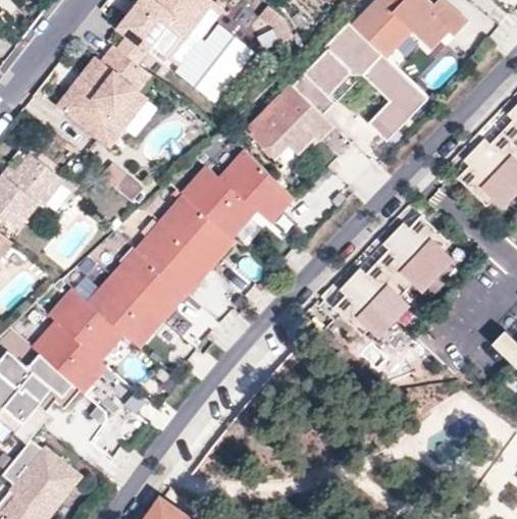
[(153,41),(167,52),(181,35),(193,35),(217,2),(214,0),(139,0),(124,18),(125,32),(126,32),(147,48),(153,41)]
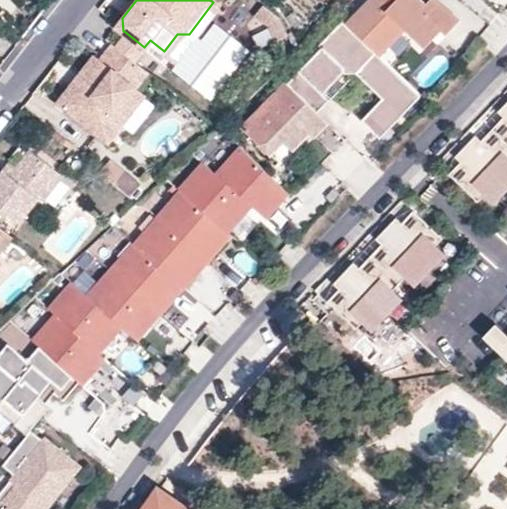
[(422,5),(417,0),(368,0),(345,25),(376,55),(402,27),(423,47),(431,38),(439,30),(444,35),(457,21),(431,0),(427,0),(422,5)]
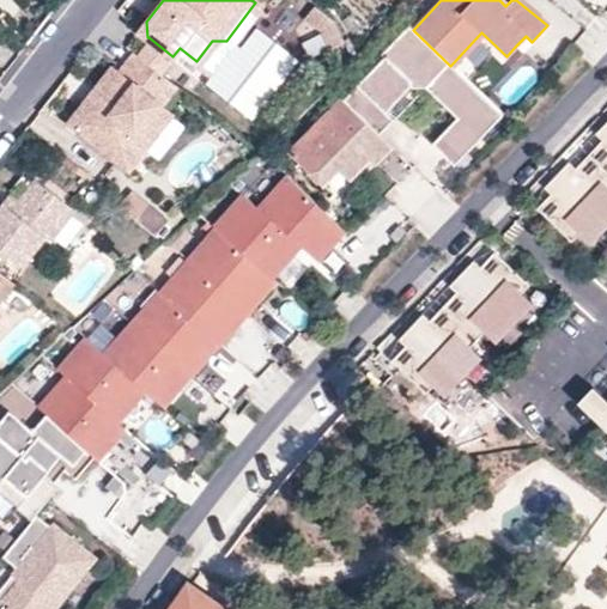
[(263,8),(255,2),(226,41),(212,41),(196,61),(212,74),(263,8)]
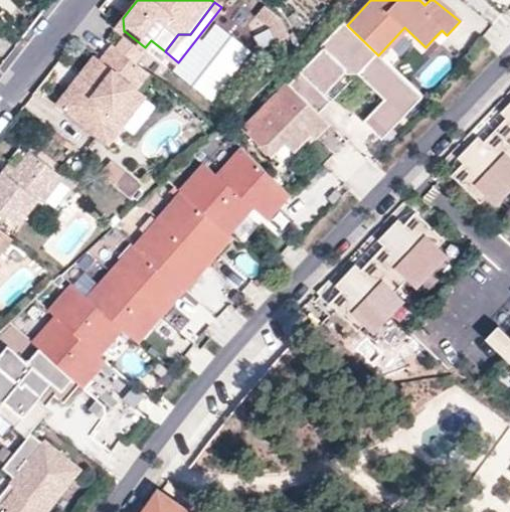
[(280,18),(266,6),(258,16),(270,26),(278,42),(289,36),(280,18)]
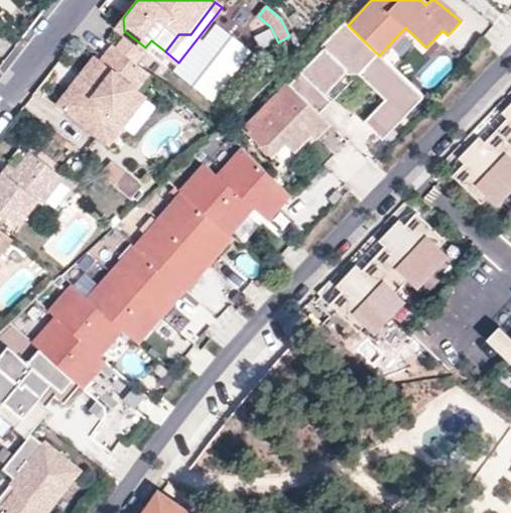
[(358,74),(368,84),(379,84),(382,87),(377,93),(384,100),(363,121),(378,136),(390,124),(393,128),(422,97),(379,55),(348,25),(343,20),(320,44),(323,47),(287,84),(288,86),(316,112),(329,99),(323,93),(343,72),(345,73),(358,74)]
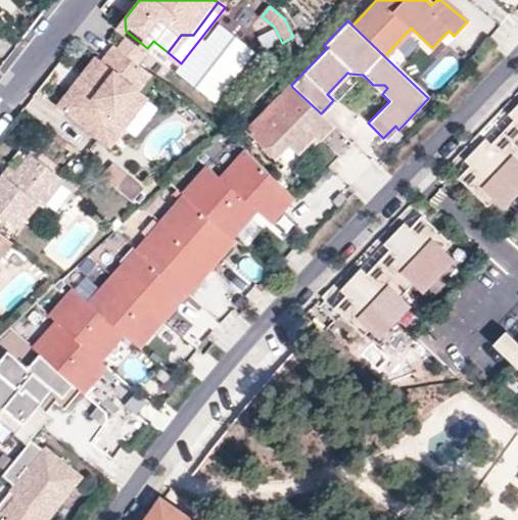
[(445,44),(454,36),(449,31),(440,39),(445,44)]
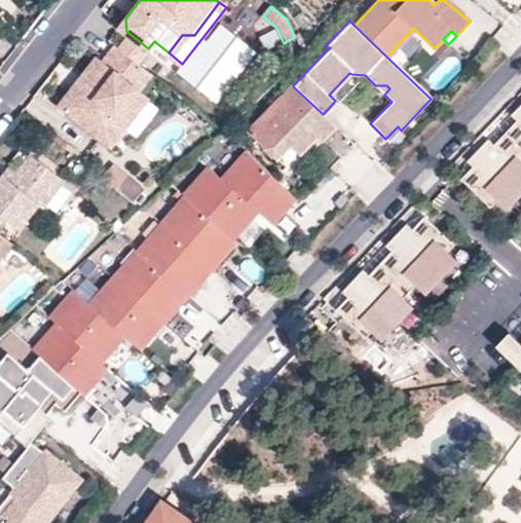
[(127,32),(117,45),(138,61),(148,48),(127,32)]
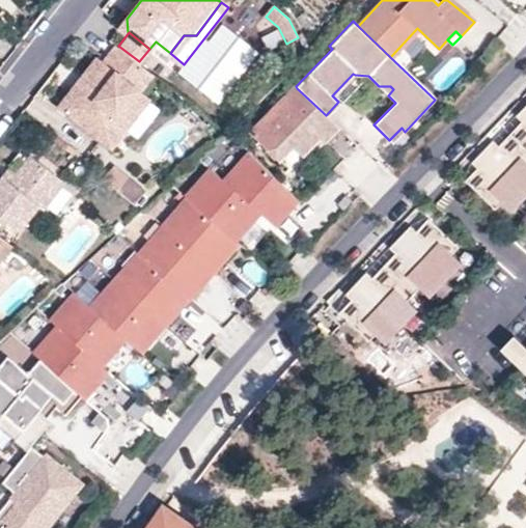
[(139,61),(118,46),(115,43),(103,59),(64,108),(101,137),(140,87),(153,72),(139,61)]
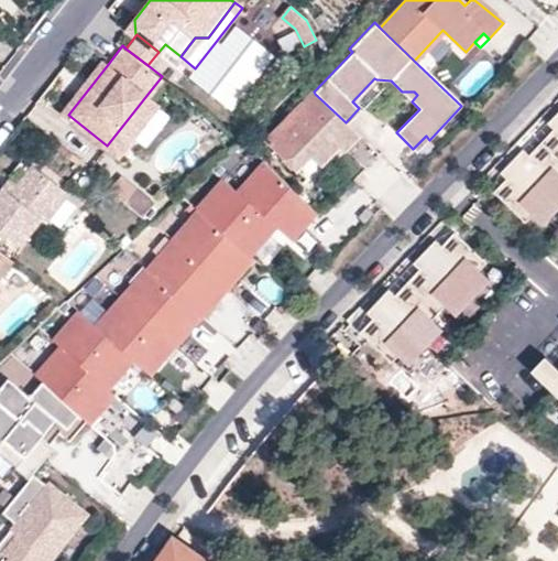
[(68,115),(109,63),(100,57),(61,109),(68,115)]
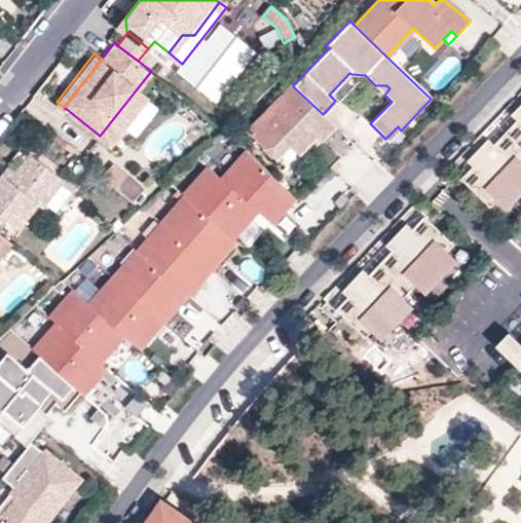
[(384,95),(389,88),(386,85),(375,85),(384,95)]
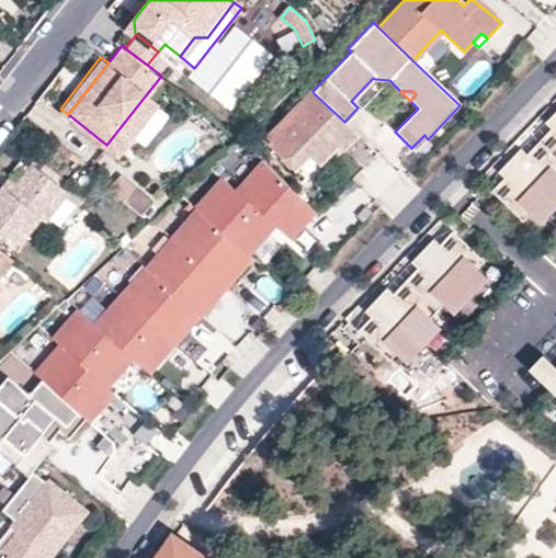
[(148,92),(106,145),(118,154),(159,101),(148,92)]
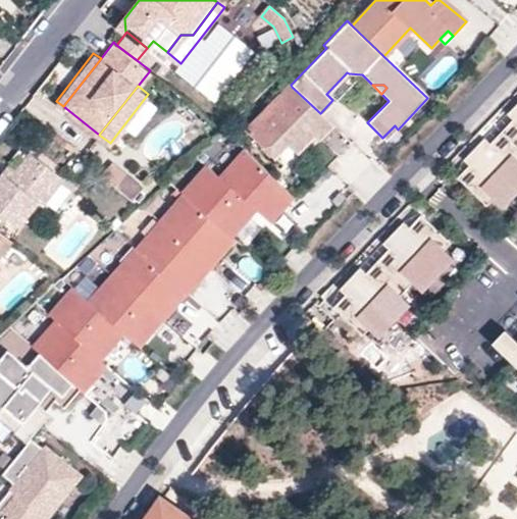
[(320,113),(292,87),(248,133),(275,159),(289,146),(298,155),(315,137),(319,141),(333,126),(320,113)]
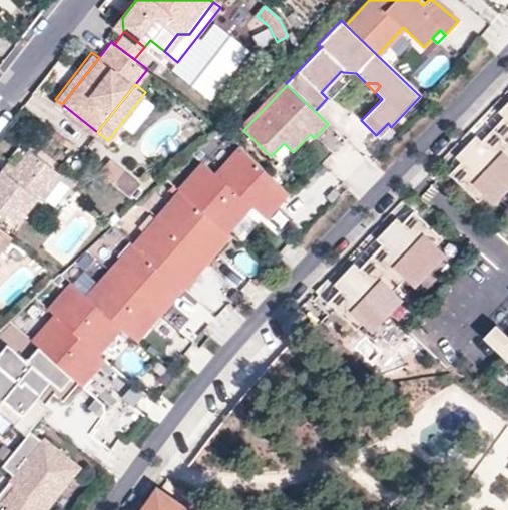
[(507,102),(500,111),(505,117),(482,141),(476,136),(457,157),(462,162),(451,174),(479,201),(485,195),(494,203),(507,188),(507,102)]
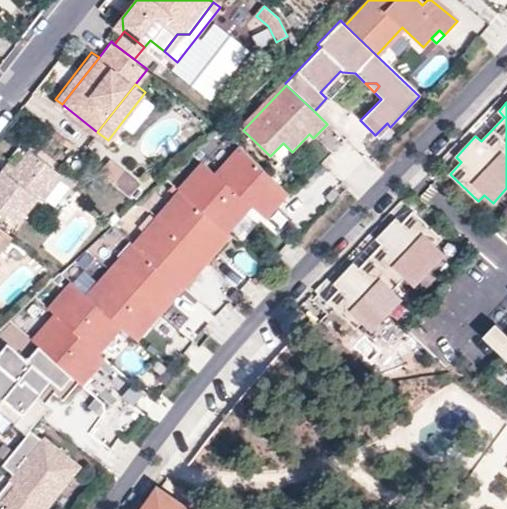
[(379,139),(390,127),(387,123),(375,135),(379,139)]
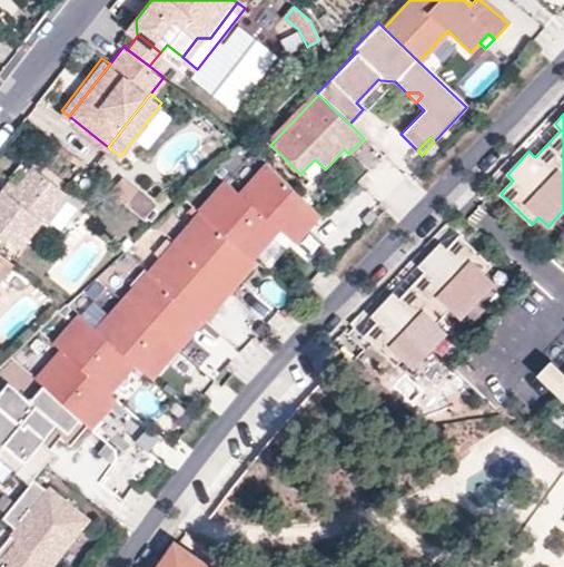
[(31,160),(17,181),(10,191),(2,184),(0,187),(0,226),(20,242),(41,212),(47,217),(68,188),(31,160)]
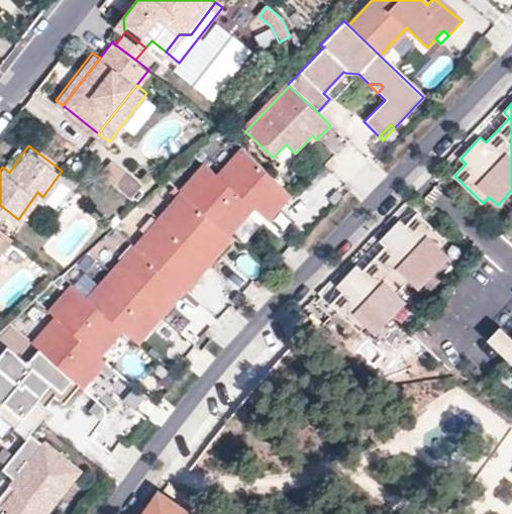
[(204,162),(179,191),(180,192),(226,233),(251,205),(267,218),(290,192),(240,148),(218,174),(204,162)]
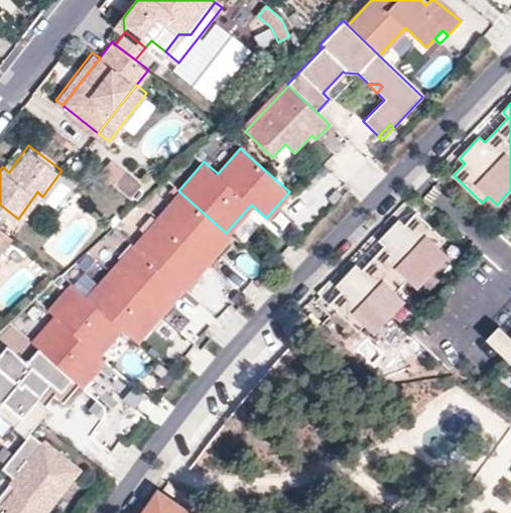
[(8,158),(2,166),(9,172),(15,163),(8,158)]
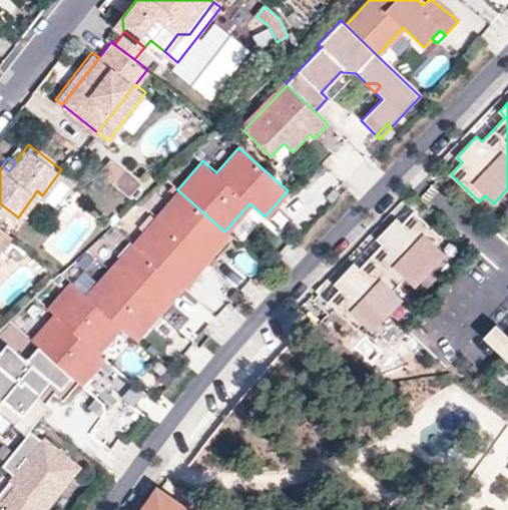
[(107,157),(96,170),(124,192),(135,178),(107,157)]
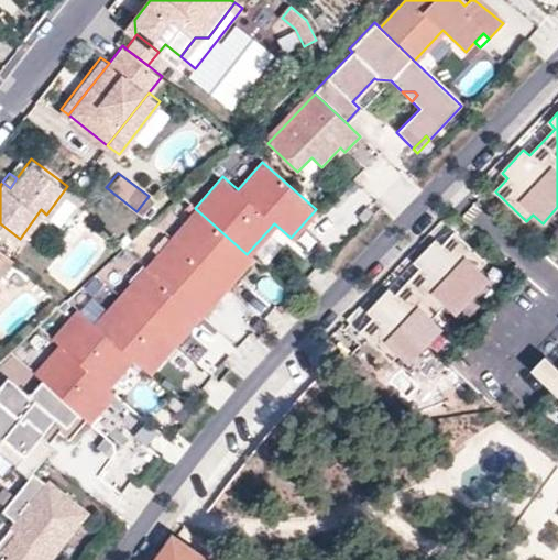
[(196,209),(144,267),(198,315),(250,257),(247,254),(196,209)]
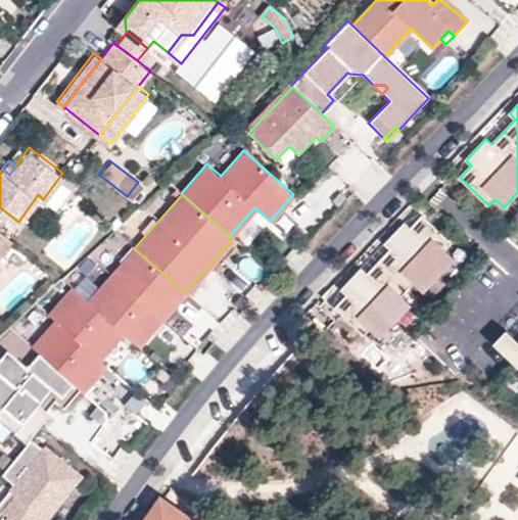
[(455,262),(445,252),(453,246),(423,218),(412,231),(406,225),(385,246),(391,251),(379,264),(409,292),(415,285),(424,293),(455,262)]
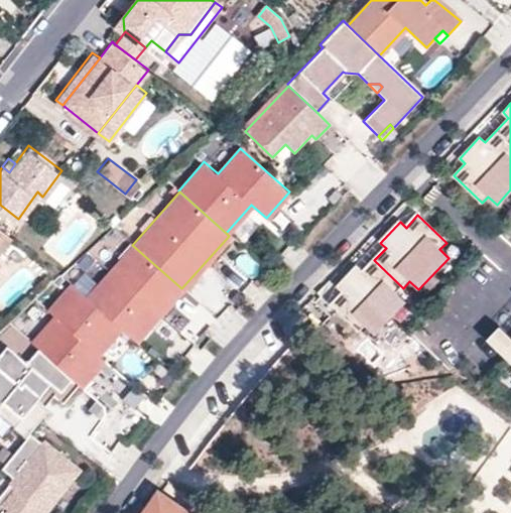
[(11,235),(0,227),(0,248),(1,249),(11,235)]
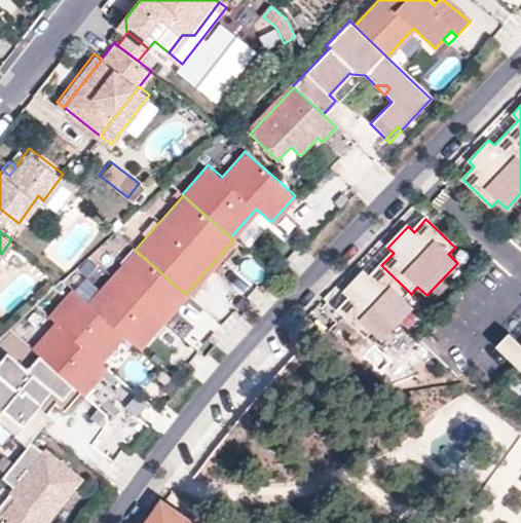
[(185,294),(135,250),(86,303),(121,334),(137,347),(185,294)]
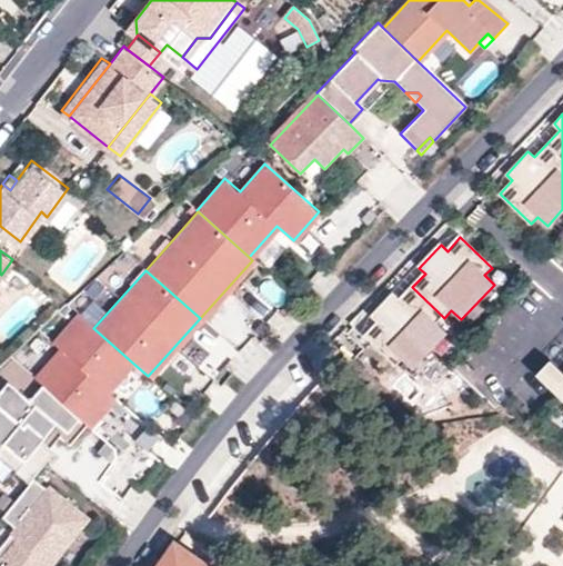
[(438,325),(444,318),(412,287),(400,300),(393,295),(372,317),(378,324),(365,337),(396,367),(404,360),(413,369),(446,334),(438,325)]
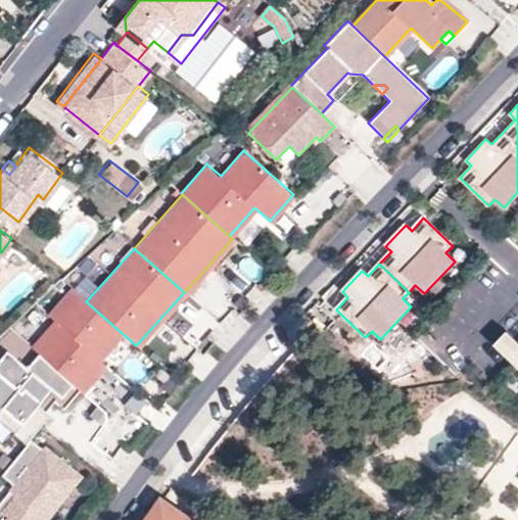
[(121,332),(86,301),(72,288),(47,316),(53,322),(30,347),(39,356),(74,386),(80,391),(103,365),(97,360),(121,332)]
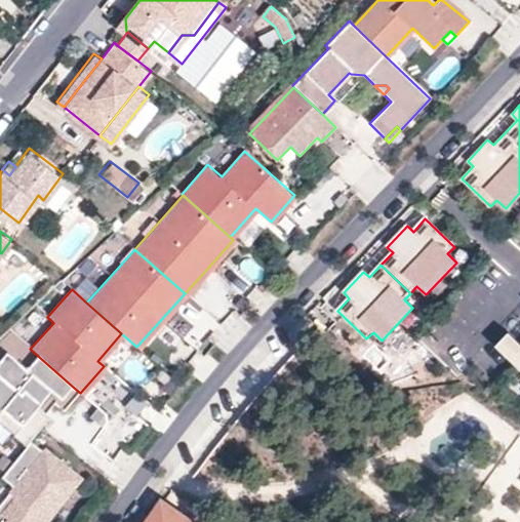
[(503,352),(516,338),(509,332),(496,346),(503,352)]
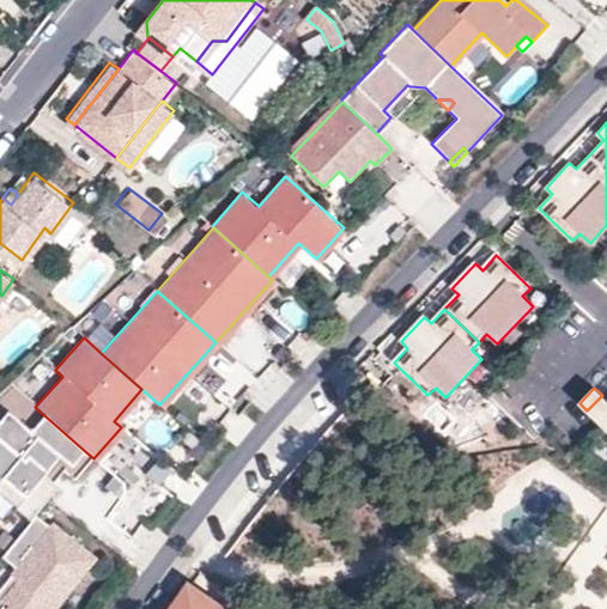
[(606,400),(602,395),(587,410),(606,430),(606,400)]
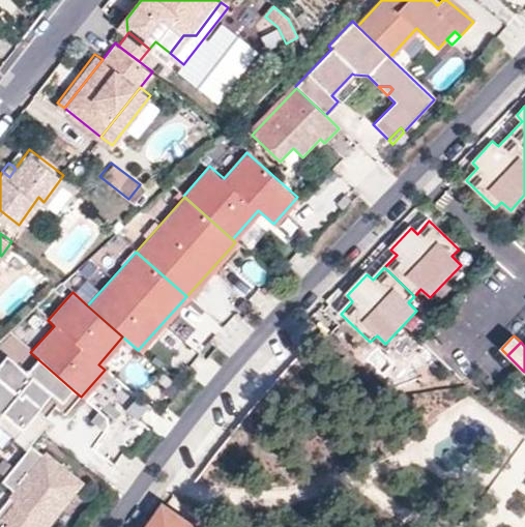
[(75,391),(39,360),(28,373),(8,355),(0,364),(0,416),(3,413),(22,430),(53,396),(62,405),(75,391)]
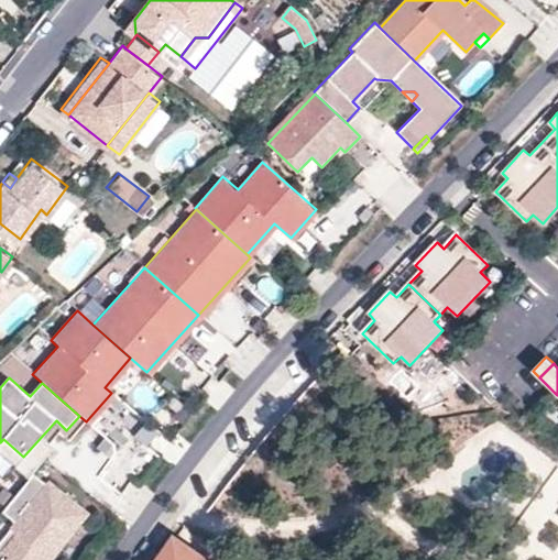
[(0,474),(7,479),(15,468),(0,456),(0,474)]
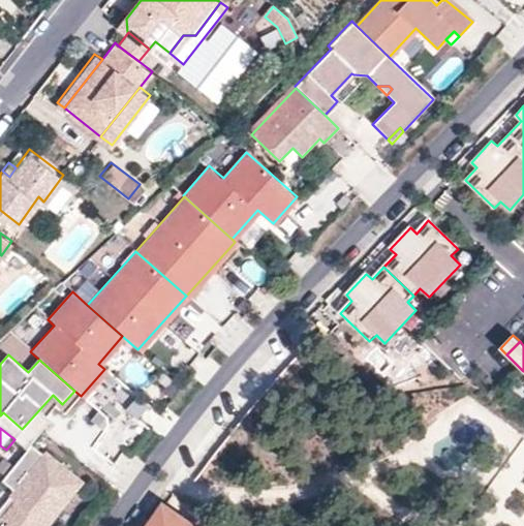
[(44,525),(48,525),(82,485),(45,455),(44,456),(32,446),(3,483),(16,493),(21,497),(17,502),(13,500),(1,517),(0,516),(0,525),(43,525),(44,525)]
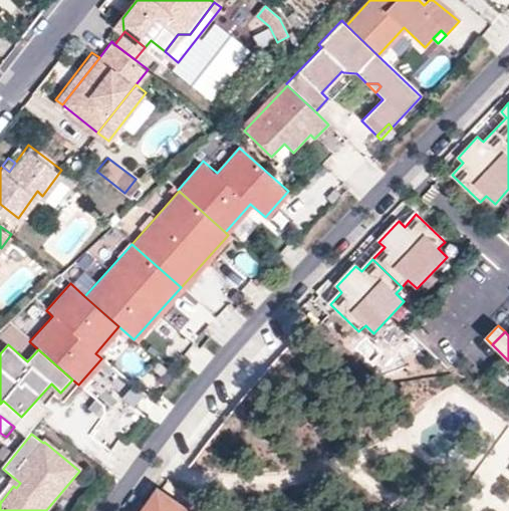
[(20,483),(15,479),(0,498),(0,501),(1,502),(13,486),(16,488),(20,483)]
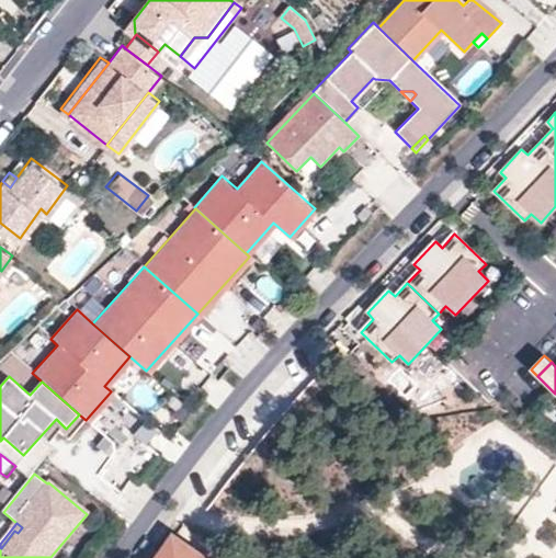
[(203,557),(174,537),(159,557),(203,557)]
